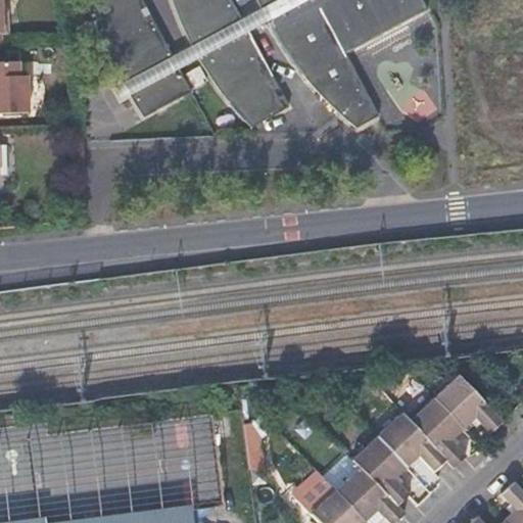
[(349,60),(432,17),(422,0),(257,0),(264,15),(246,25),(233,0),(174,0),(175,2),(182,21),(195,50),(176,61),(152,17),(146,20),(143,13),(149,10),(143,0),(98,0),(93,3),(112,51),(130,85),(136,95),(149,117),(193,95),(191,92),(181,72),(200,62),(208,76),(218,88),(227,100),(240,116),(252,130),(290,110),(284,100),(278,104),(275,98),(282,94),(251,36),(271,27),(280,44),(301,76),(331,108),(339,116),(342,120),(359,135),(382,123),(349,60)]
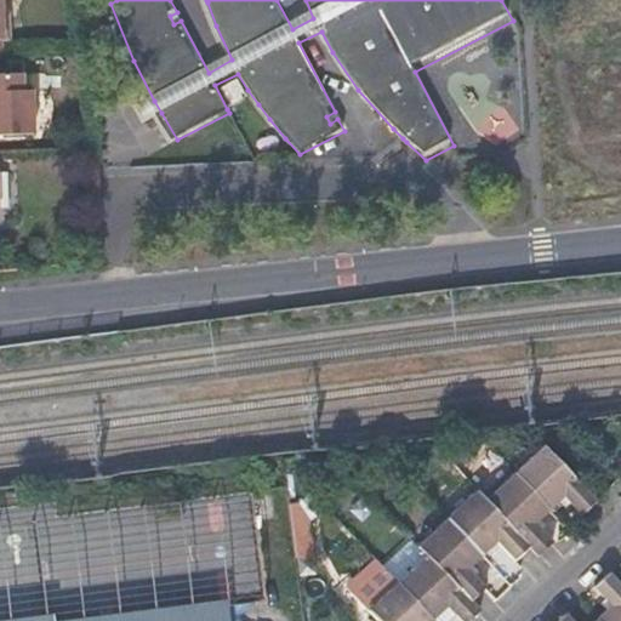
[(0,132),(36,130),(34,87),(26,87),(24,72),(0,72),(0,132)]
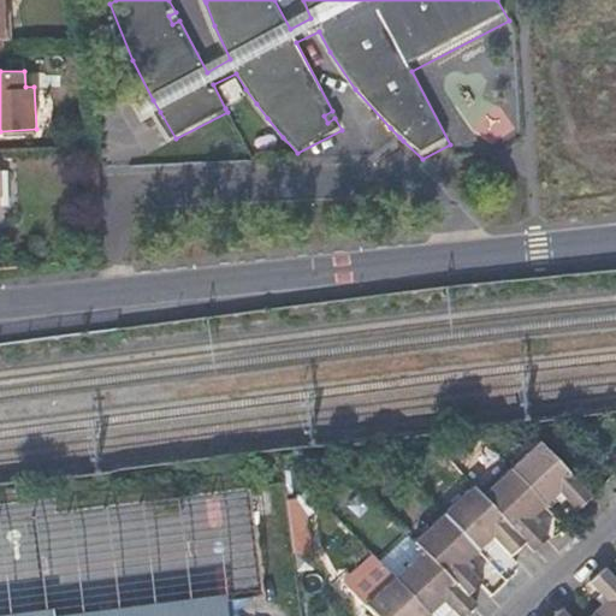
[(150,117),(160,112),(153,100),(144,105),(150,117)]
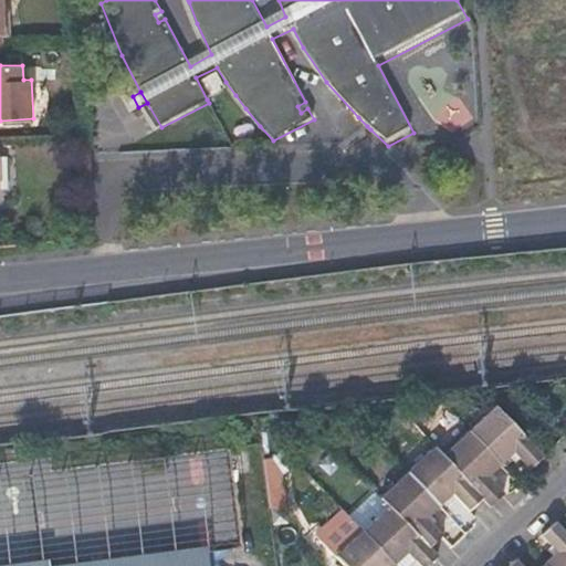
[(506,456),(522,471),(534,459),(485,409),(435,457),(428,449),(374,499),(380,506),(328,557),(336,565),(387,565),(399,555),(410,565),(419,565),(429,558),(422,549),(435,537),(419,522),(448,498),(461,512),(474,501),(481,509),(495,495),(480,480),(506,456)]
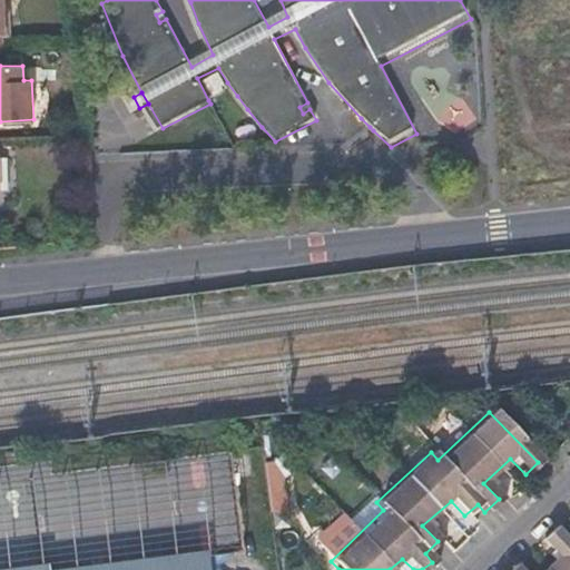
[(279,479),(294,471),(284,453),(269,461),(279,479)]
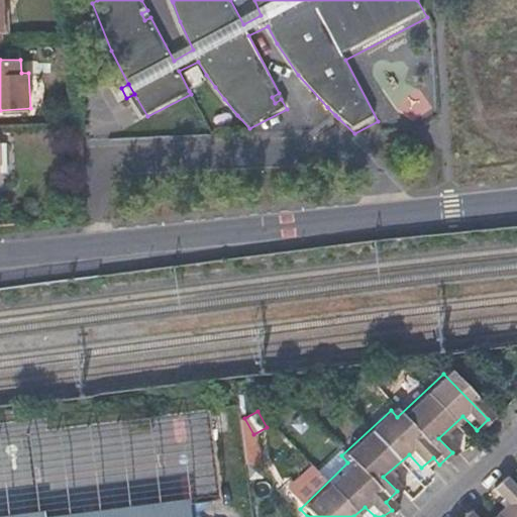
[(244,463),(260,462),(257,441),(242,442),(244,463)]
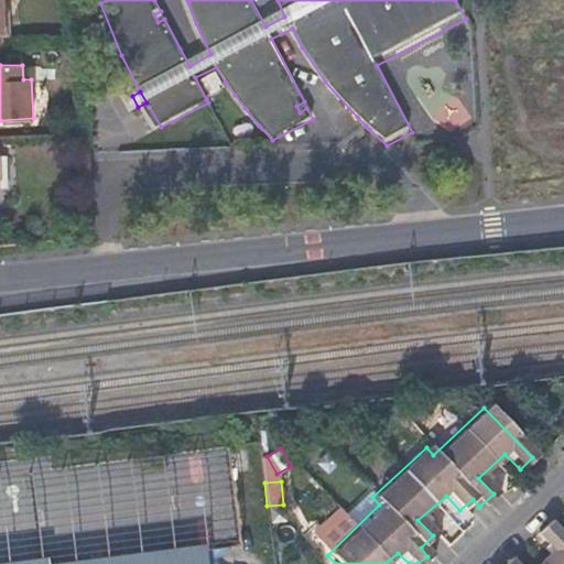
[(563,563),(563,546),(541,522),(537,519),(522,532),(538,549),(521,563),(502,563),(496,557),(489,563),(563,563)]
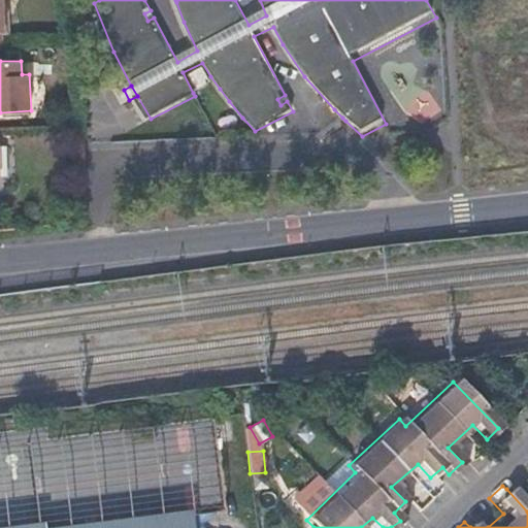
[(7,527),(196,527),(195,510),(141,516),(46,527),(45,523),(7,527)]
